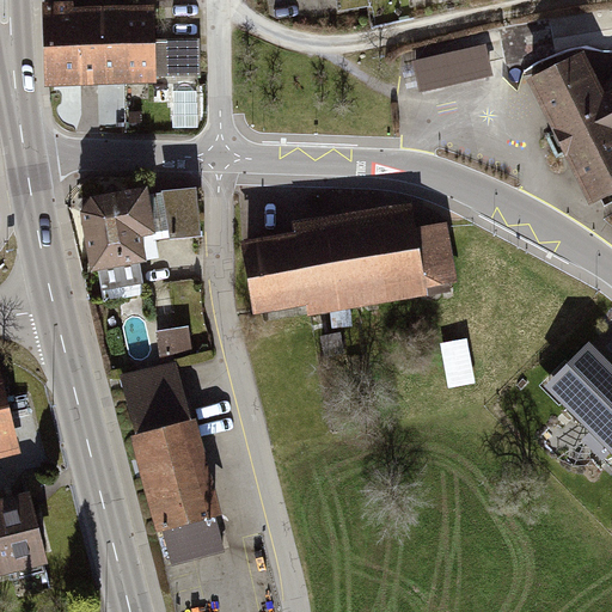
[(73,2),(42,5),(47,87),(78,86),(78,102),(106,101),(106,85),(103,7),(73,8),(73,2)]
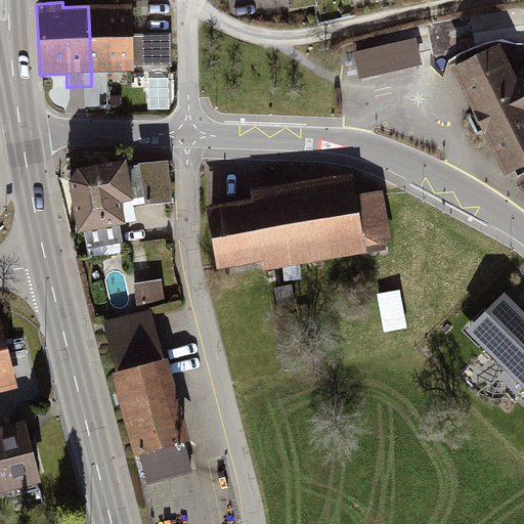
[(88,6),(91,73),(131,71),(131,67),(129,34),(128,4),(88,6)]
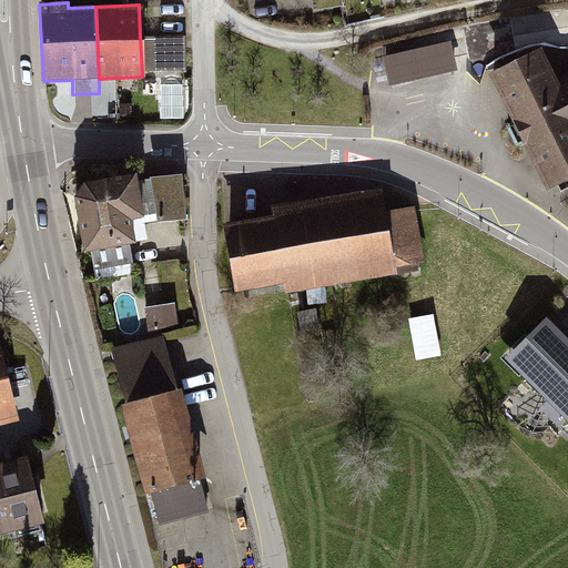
[(185,34),(140,37),(142,72),(186,70),(185,34)]
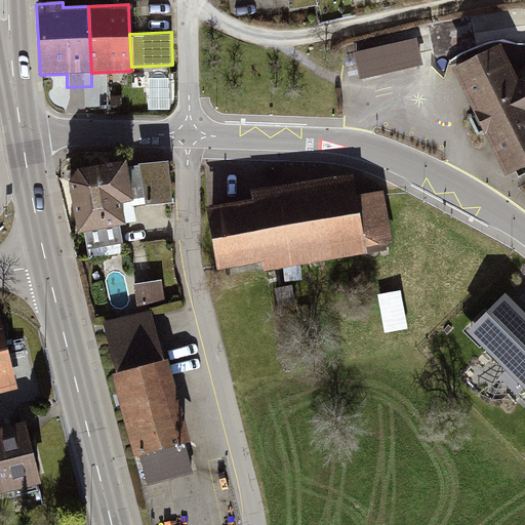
[(415,34),(349,51),(358,82),(423,65),(415,34)]
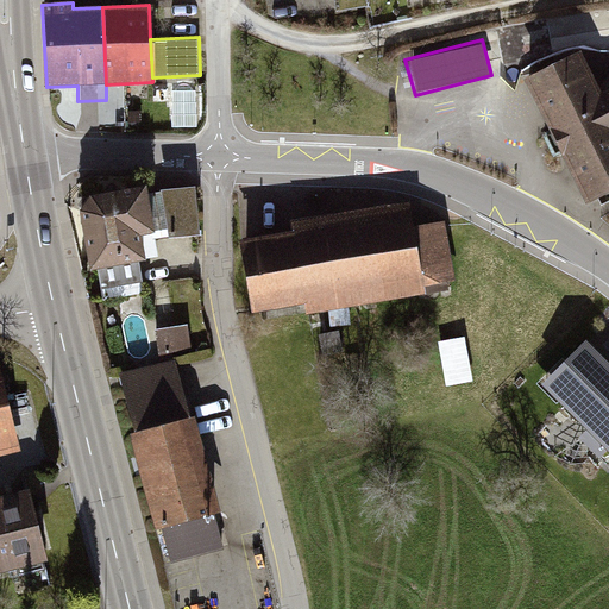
[(526,80),(589,208),(608,198),(608,76),(597,83),(582,52),(526,80)]
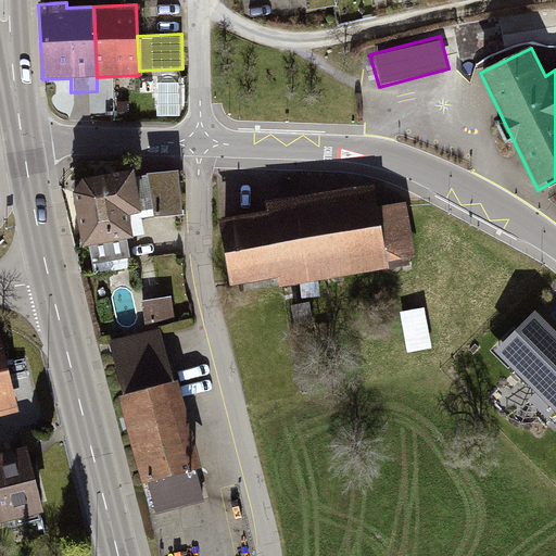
[(176,173),(148,177),(154,219),(182,216),(176,173)]
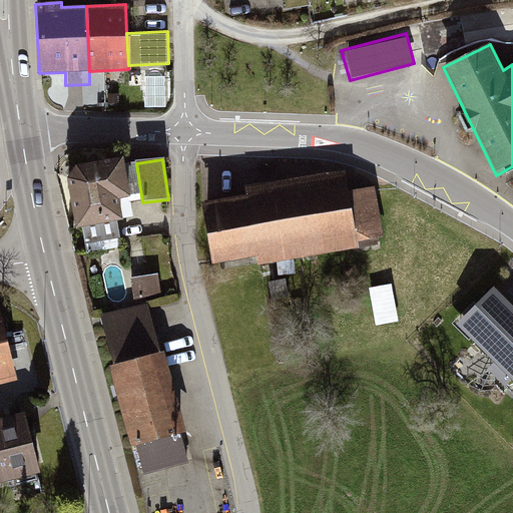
[(72,184),(84,244),(119,236),(116,219),(119,219),(115,200),(128,197),(121,163),(80,172),(72,184)]
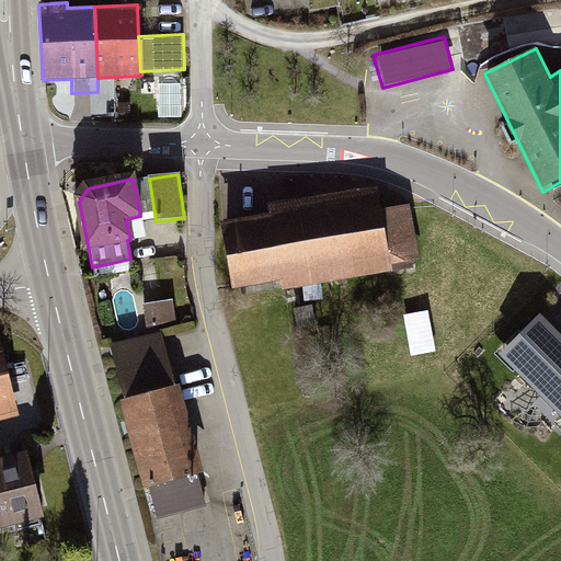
[(271,219),(222,227),(233,288),(281,279),(283,293),(392,273),(391,265),(420,260),(410,206),(381,210),(377,186),(268,206),(271,219)]
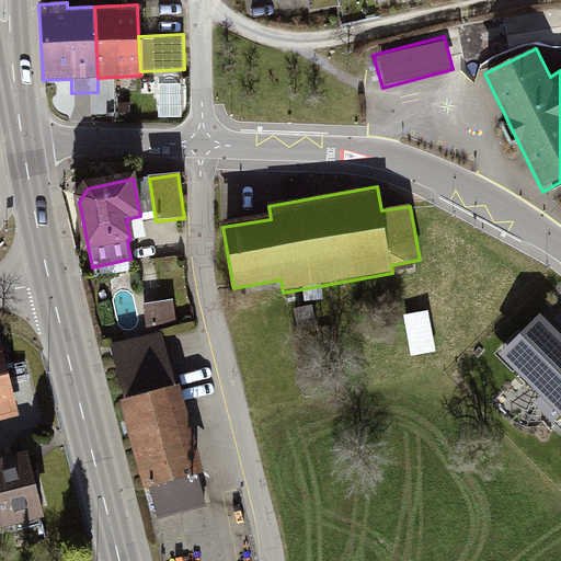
[(160,289),(155,266),(140,270),(146,293),(160,289)]
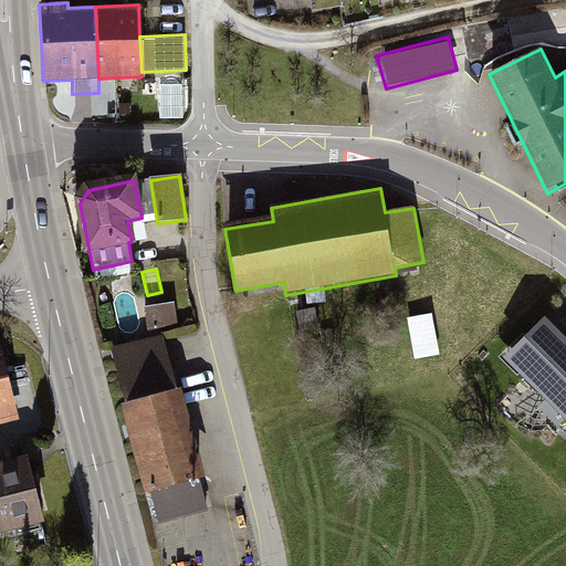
[(174,303),(144,307),(147,331),(177,326),(174,303)]
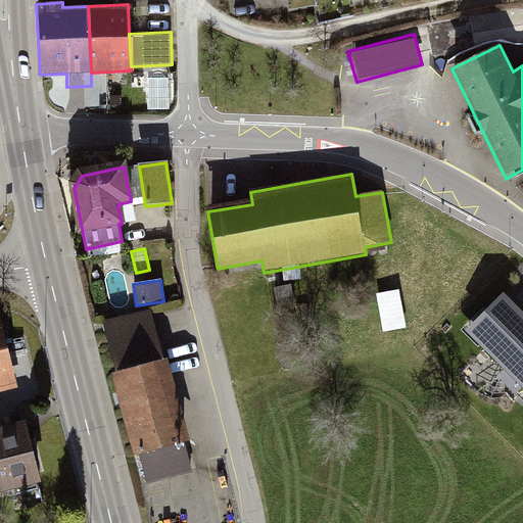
[(375,295),(384,333),(407,328),(397,290),(375,295)]
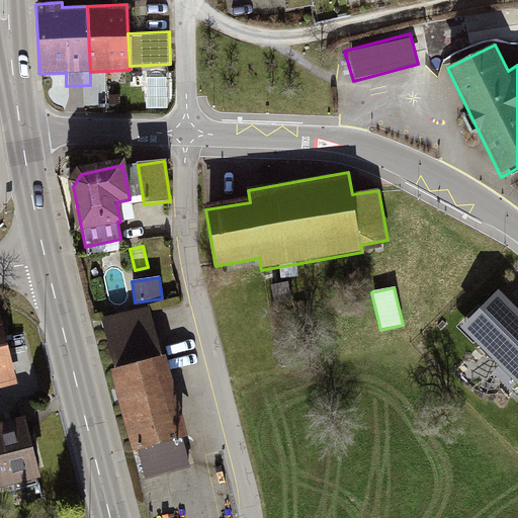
[(517,387),(517,310),(499,291),(460,330),(517,387)]
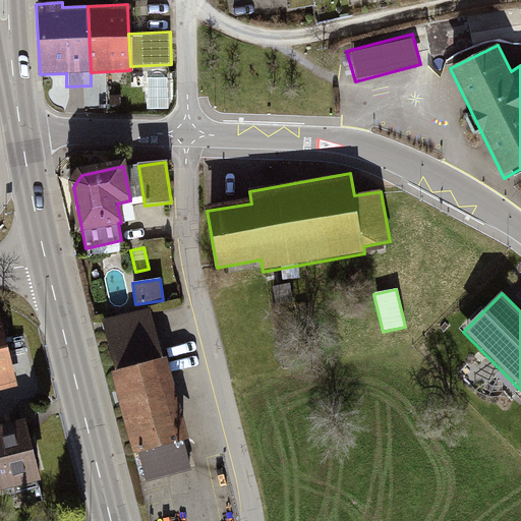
[(104,324),(146,478),(189,466),(149,311),(104,324)]
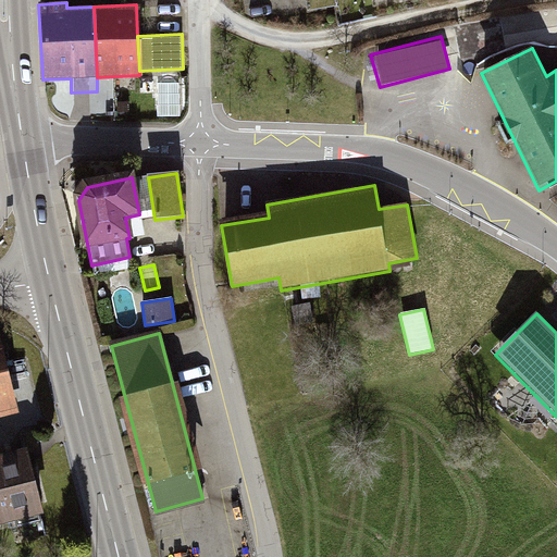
[(1,341),(0,341),(0,432),(22,428),(17,407),(36,403),(26,363),(8,368),(1,341)]
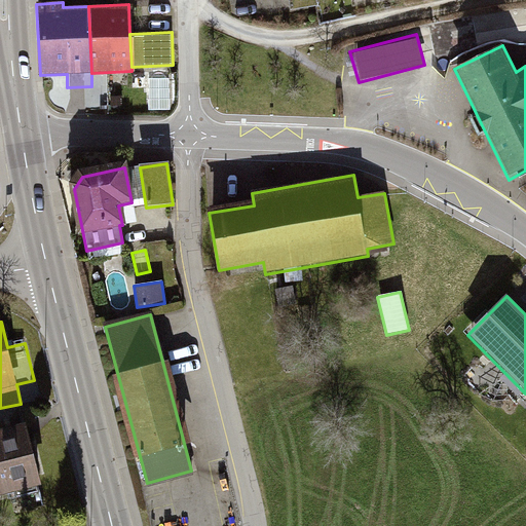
[(26,423),(0,428),(0,497),(40,488),(26,423)]
